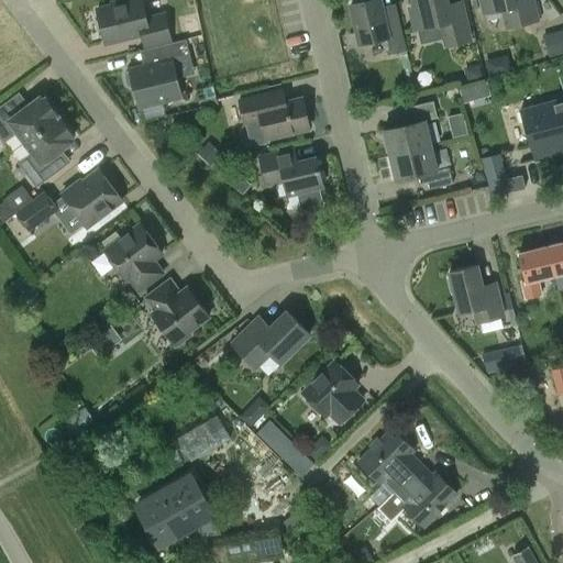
[(142,34),(145,50),(172,43),(165,15),(151,19),(145,15),(141,0),(140,0),(128,3),(124,0),(122,0),(113,2),(112,7),(98,11),(106,43),(142,34)]
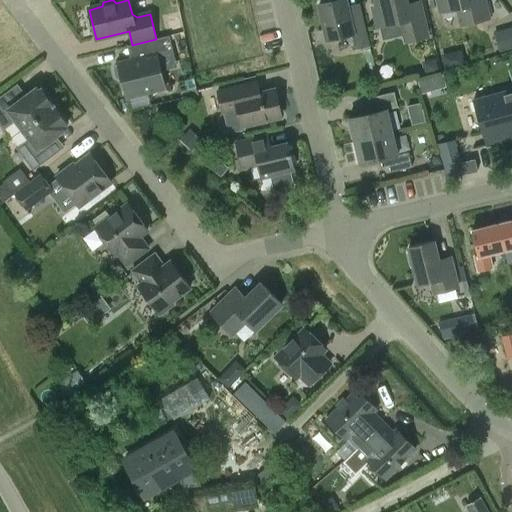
[(351,35),(355,50),(369,46),(359,4),(346,7),(344,0),(336,0),(319,4),(328,41),(351,35)]
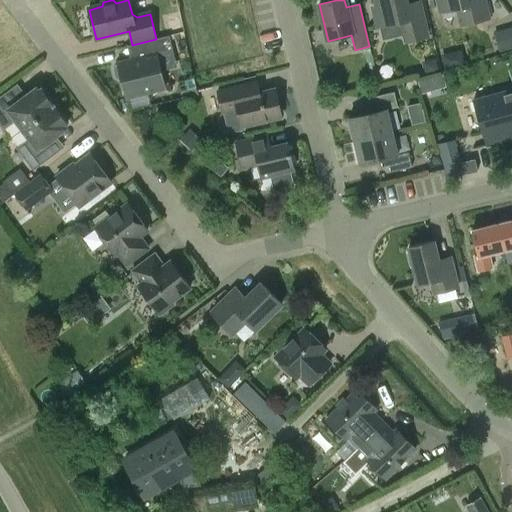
[(378,27),(400,22),(403,34),(411,32),(413,40),(427,36),(421,11),(409,14),(405,0),(375,0),(377,6),(373,7),(378,27)]
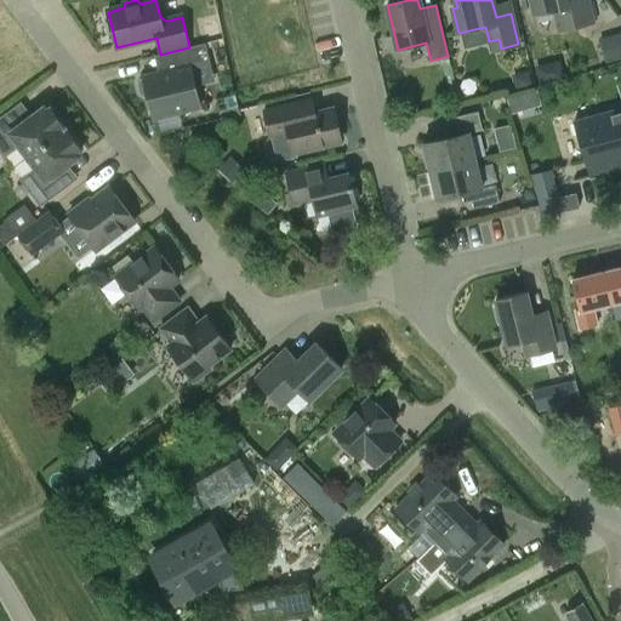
[(529,0),(534,15),(553,10),(557,21),(562,20),(564,29),(593,23),(587,0),(529,0)]
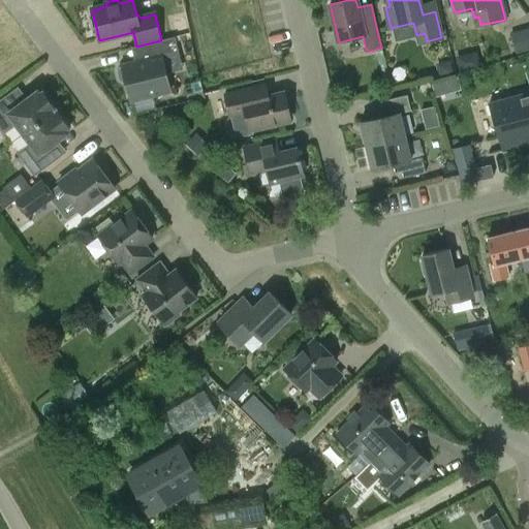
[(175,33),(187,30),(184,14),(172,18),(175,33)]
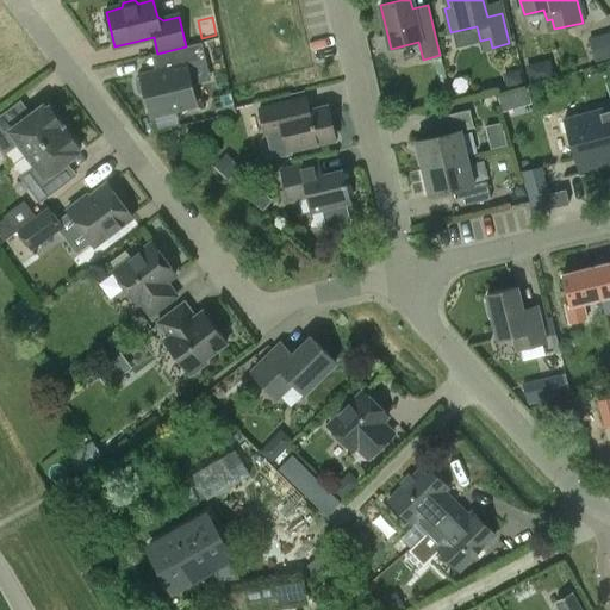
[(609,32),(587,39),(595,62),(609,56),(609,32)]
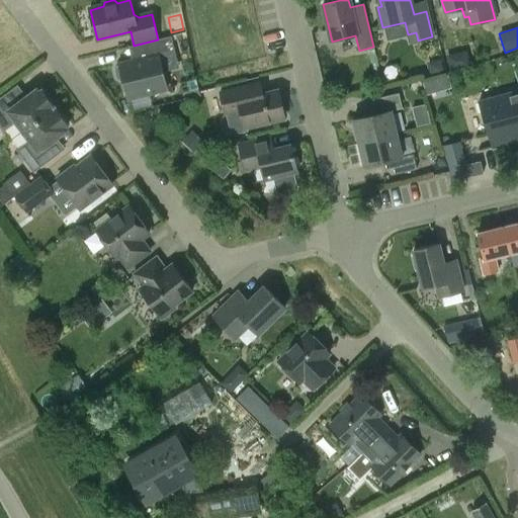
[(145,42),(148,57),(119,64),(119,66),(117,66),(115,70),(117,79),(121,81),(123,80),(128,99),(167,90),(159,56),(175,52),(171,36),(145,42)]
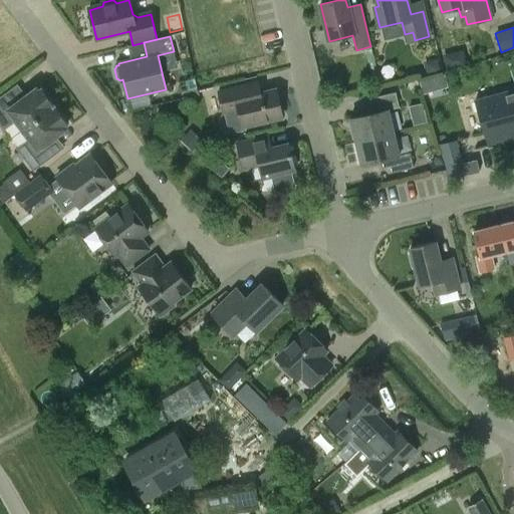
[(438,54),(424,58),(427,71),(441,68),(438,54)]
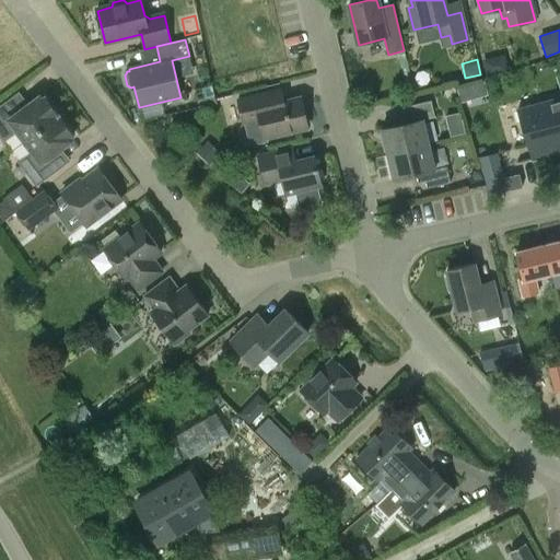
[(201,103),(218,100),(213,82),(198,86),(201,103)]
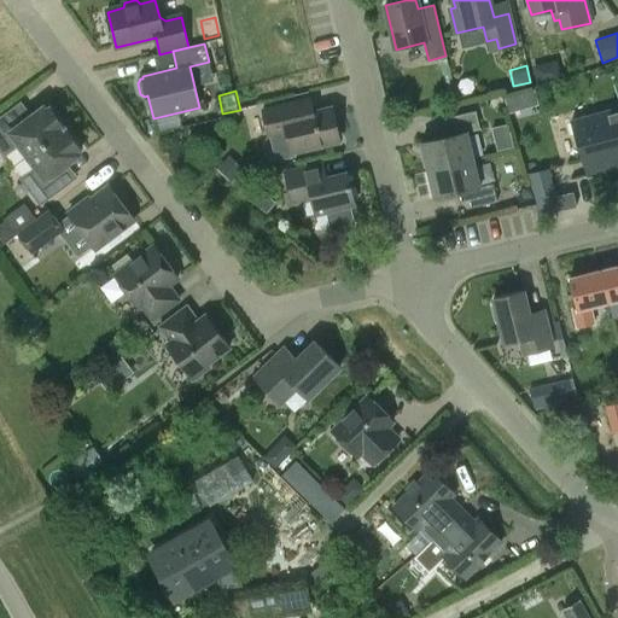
[(292,153),(339,141),(332,109),(299,116),(296,103),(263,110),(275,161),(293,157),(292,153)]
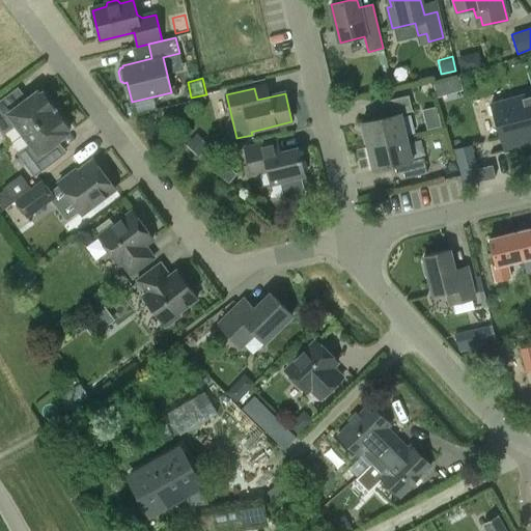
[(0,128),(4,134),(16,124),(24,135),(57,110),(44,92),(40,94),(37,91),(20,105),(12,94),(0,103),(0,128)]
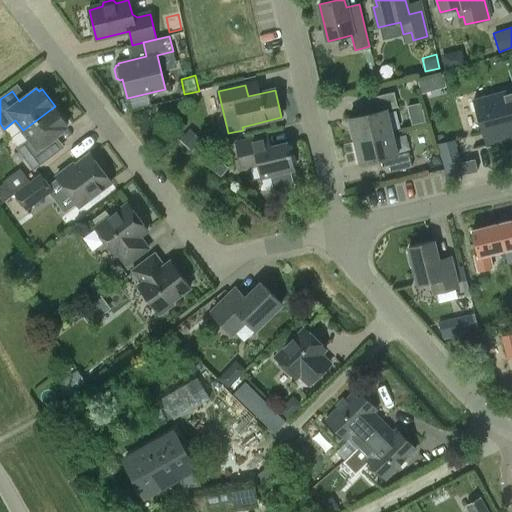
[(511,89),(474,100),(487,145),(511,138),(511,89)]
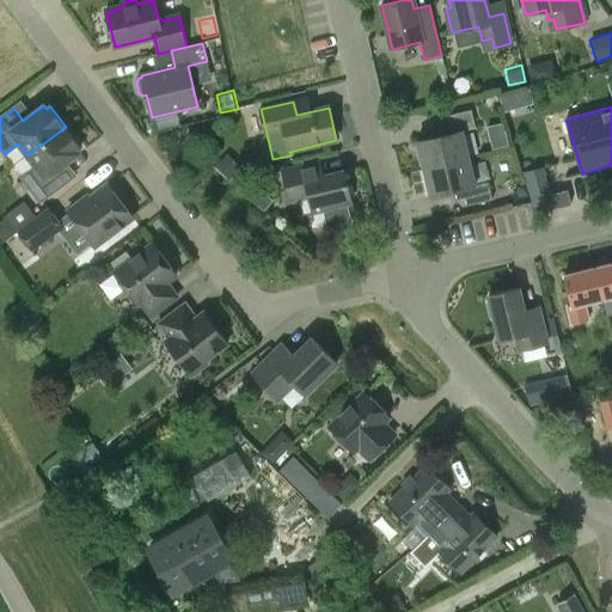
[(445,135),(417,141),(424,170),(469,159),(463,132),(476,128),(471,110),(441,117),(445,135)]
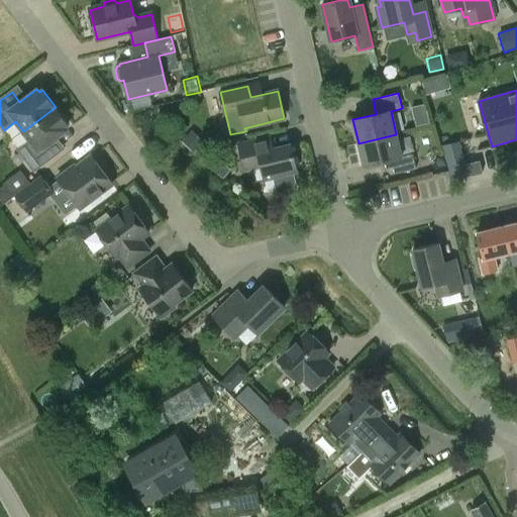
[(30,141),(19,150),(34,171),(58,153),(50,142),(68,129),(66,127),(68,124),(56,107),(23,131),(30,141)]
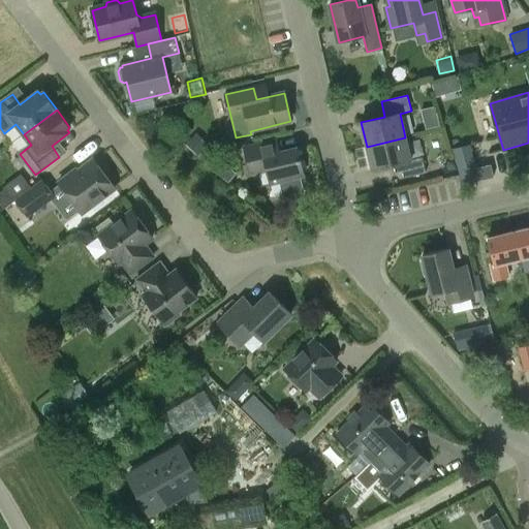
[(196,154),(205,145),(194,134),(186,144),(196,154)]
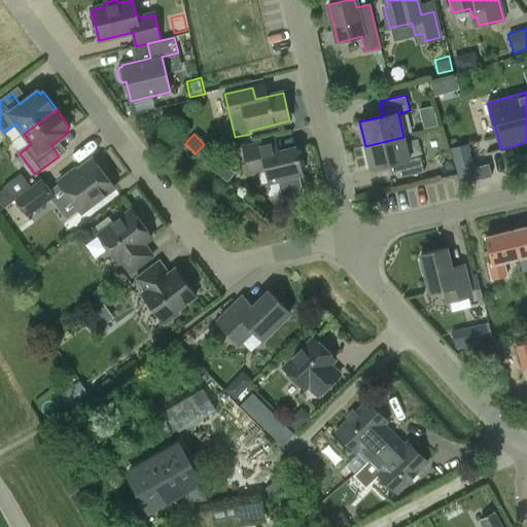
[(371,170),(394,164),(398,178),(424,172),(420,157),(409,160),(403,137),(365,146),(371,170)]
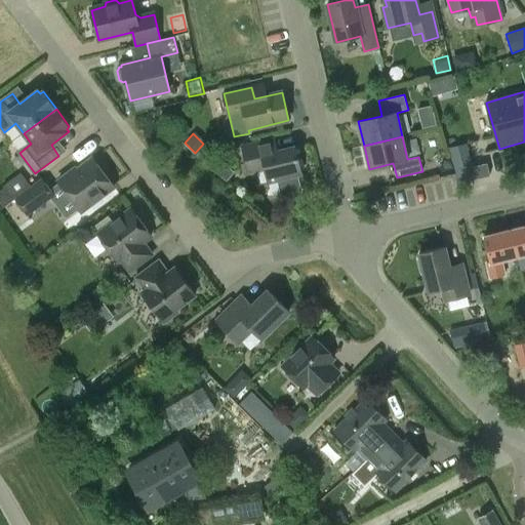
[(478,177),(471,155),(461,158),(456,137),(445,140),(457,184),(478,177)]
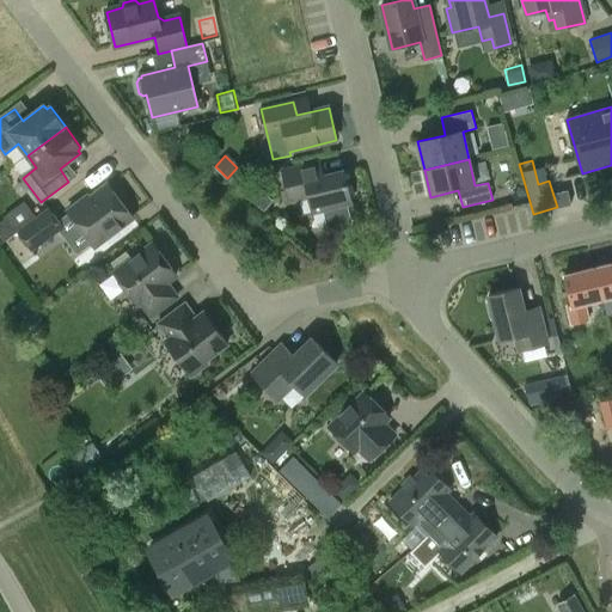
[(313,213),(324,210),(329,227),(350,221),(347,206),(352,203),(343,171),(316,178),(313,164),(283,171),(291,202),(310,197),(313,213)]
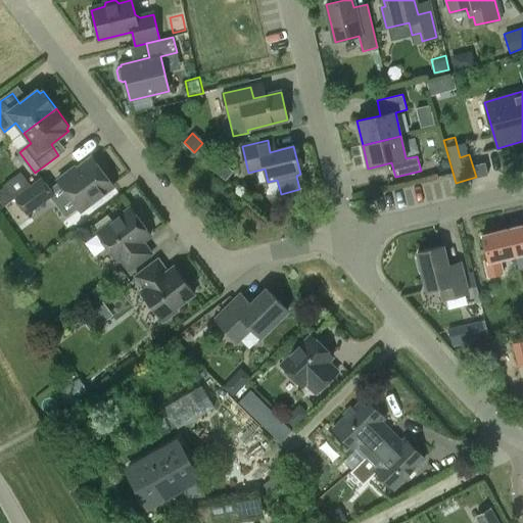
[(208,152),(202,159),(211,168),(218,160),(208,152)]
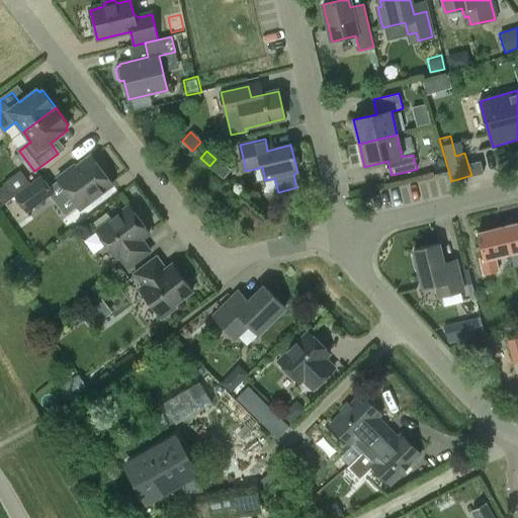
[(80,208),(112,184),(92,157),(71,172),(70,170),(58,179),(80,208)]
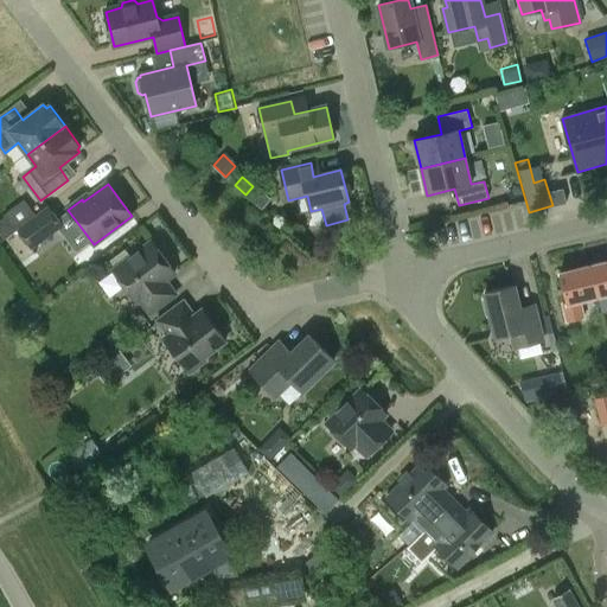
[(268,198),(256,189),(248,198),(260,208),(268,198)]
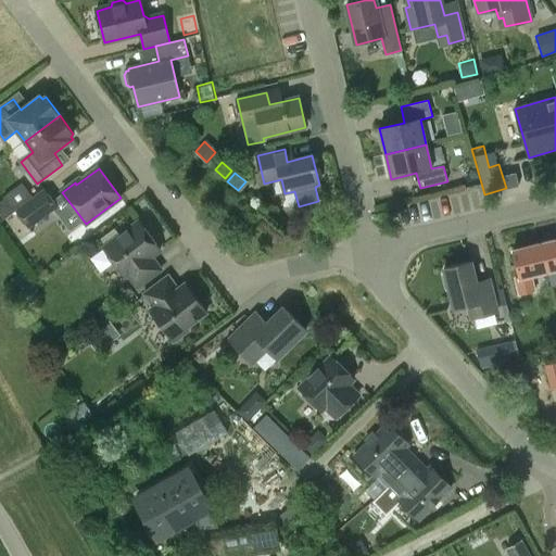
[(28,229),(58,206),(43,188),(14,210),(28,229)]
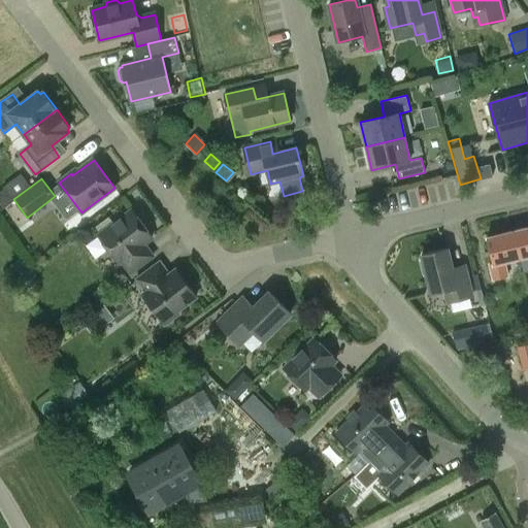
[(6,186),(0,190),(0,202),(3,206),(14,198),(6,186)]
